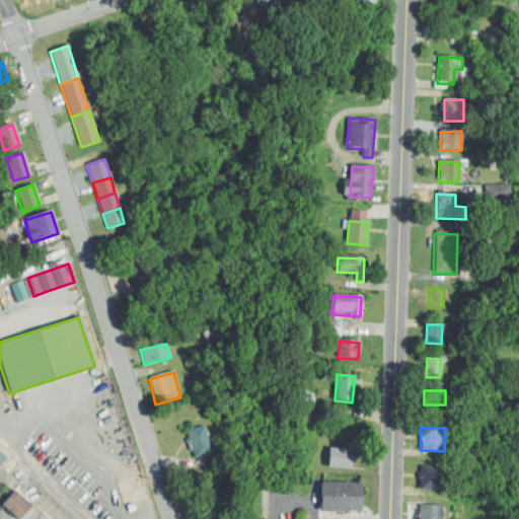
[(205,428),(212,455),(194,459),(187,432),(205,428)]
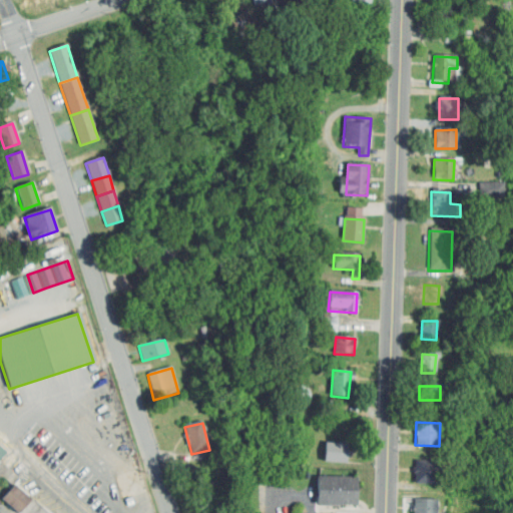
[(0,478),(11,488),(22,476),(2,459),(9,451),(0,442),(0,478)]
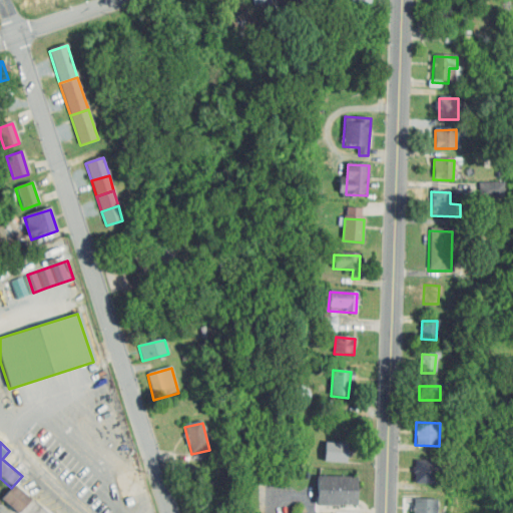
[(347,446),(346,462),(324,461),(324,445),(347,446)]
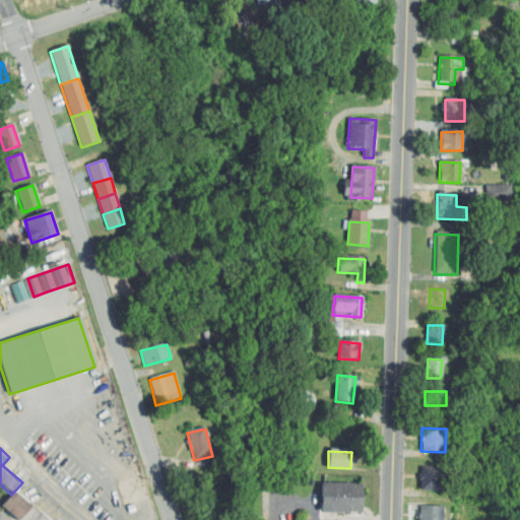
[(444,468),(443,493),(419,492),(419,467),(444,468)]
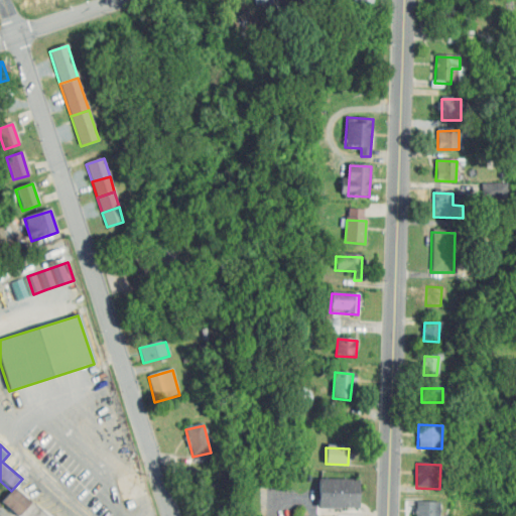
[(360,482),(359,510),(317,509),(318,481),(360,482)]
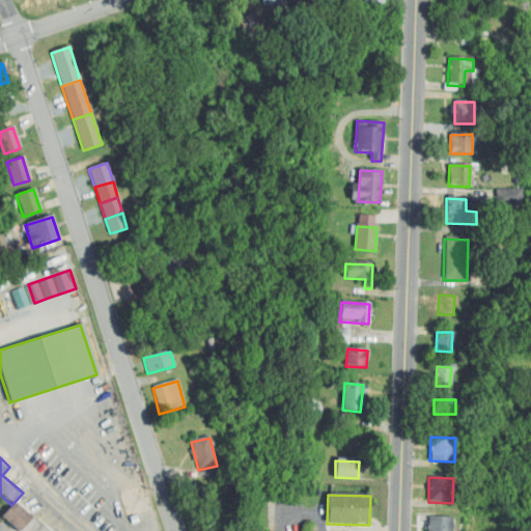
[(15,502),(31,516),(33,515),(50,530),(20,530),(3,515),(15,502)]
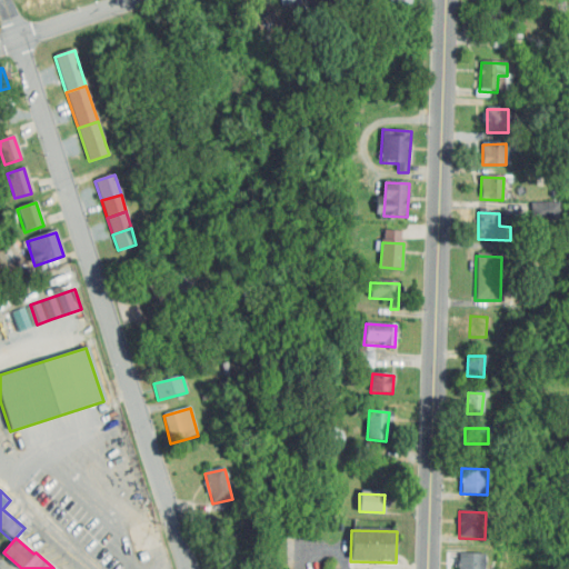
[(486,556),(485,568),(457,568),(458,555),(486,556)]
